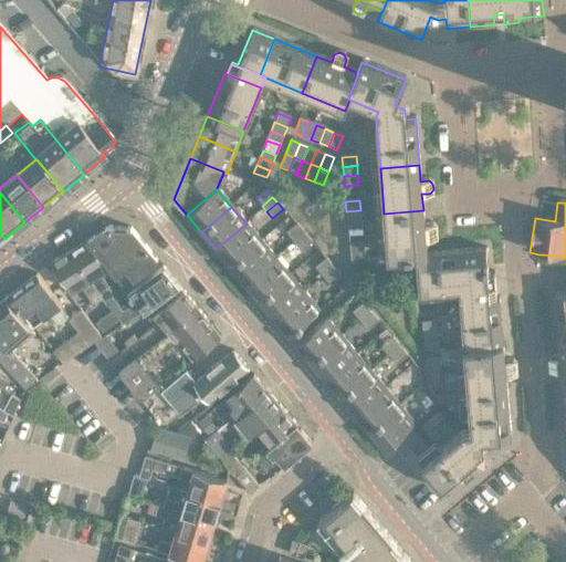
[(346,211),(347,221),(362,220),(360,210),(346,211)]
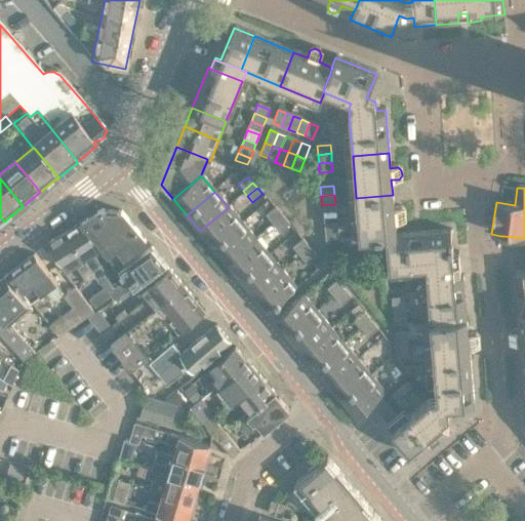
[(378,239),(386,238),(396,237),(395,222),(402,221),(405,217),(405,212),(401,209),(394,209),(393,195),(356,198),(359,240),(360,240),(369,240),(378,239)]
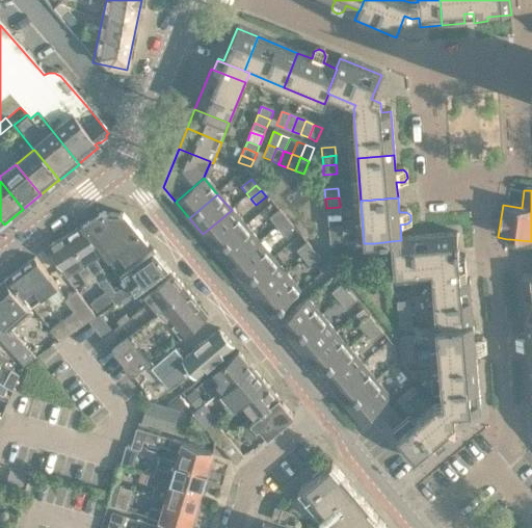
[(326,208),(327,217),(340,216),(340,207),(326,208)]
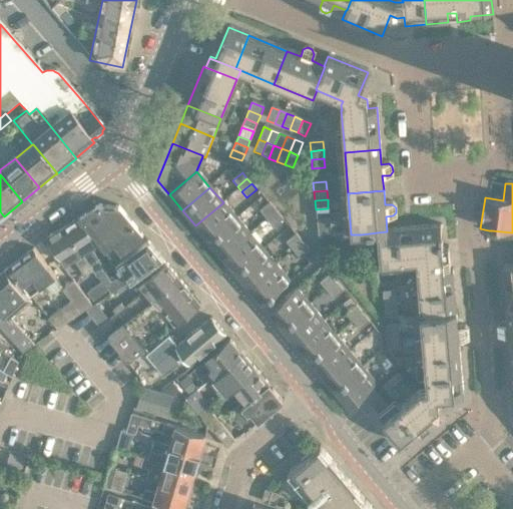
[(236,218),(223,202),(195,225),(208,241),(236,218)]
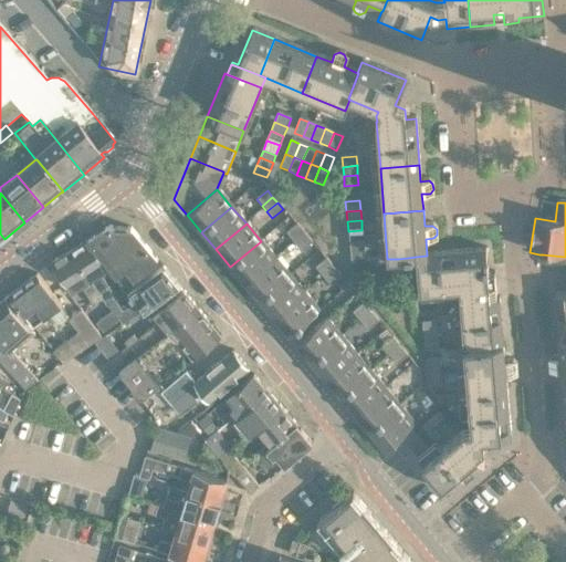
[(302,231),(296,225),(285,235),(291,240),(302,231)]
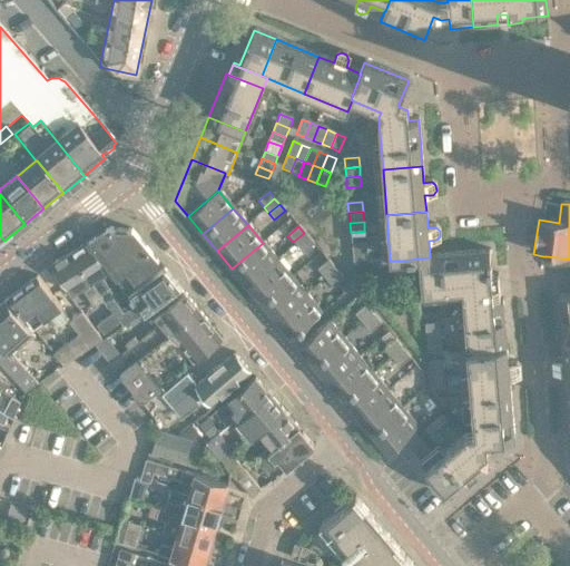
[(109,230),(88,244),(109,272),(128,296),(140,288),(127,270),(138,261),(148,272),(158,264),(131,232),(109,230)]
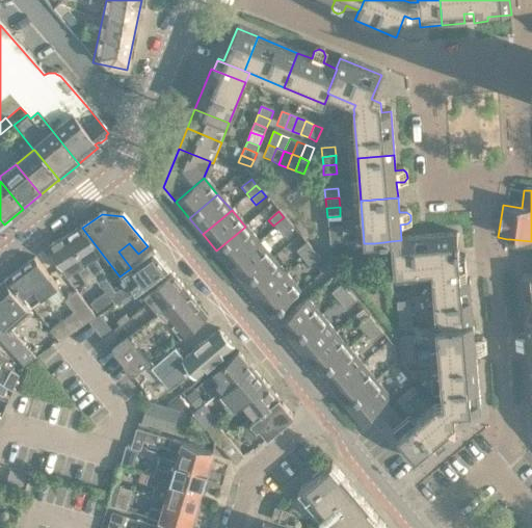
[(288,222),(284,217),(273,226),(277,232),(288,222)]
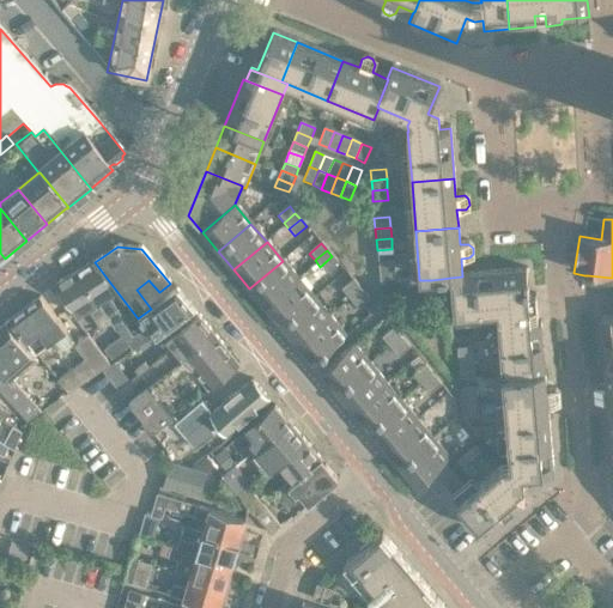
[(338,263),(332,256),(320,267),(326,273),(338,263)]
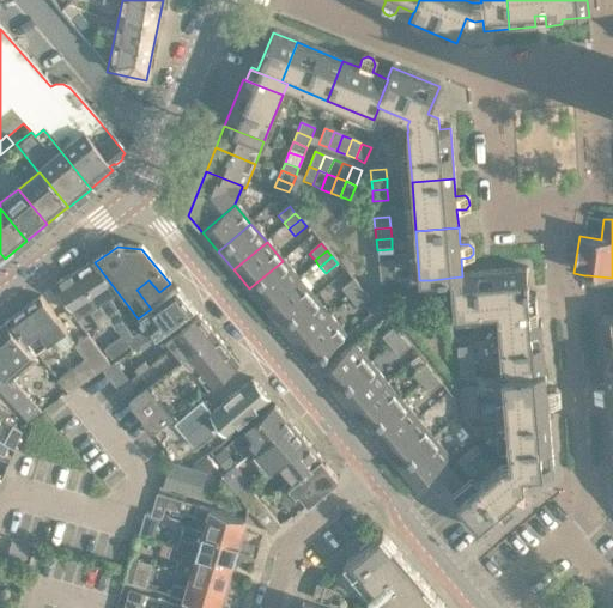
[(298,280),(283,261),(249,289),(265,308),(298,280)]
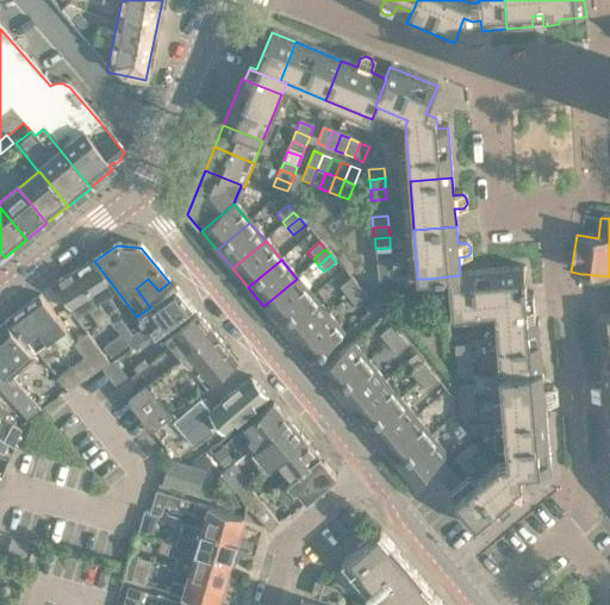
[(110,324),(113,331),(124,324),(106,298),(117,291),(94,261),(74,274),(98,304),(110,324)]
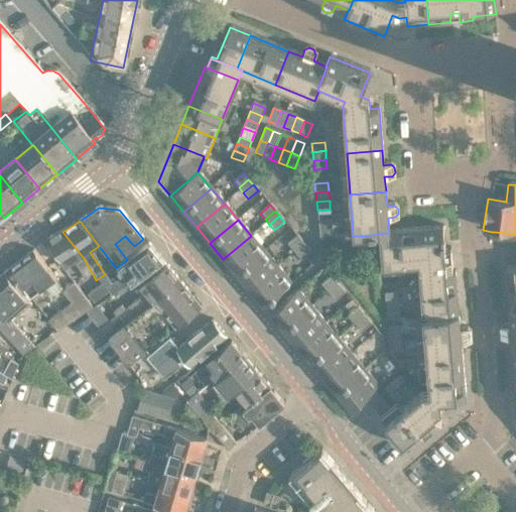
[(318,223),(318,231),(332,230),(331,222),(318,223)]
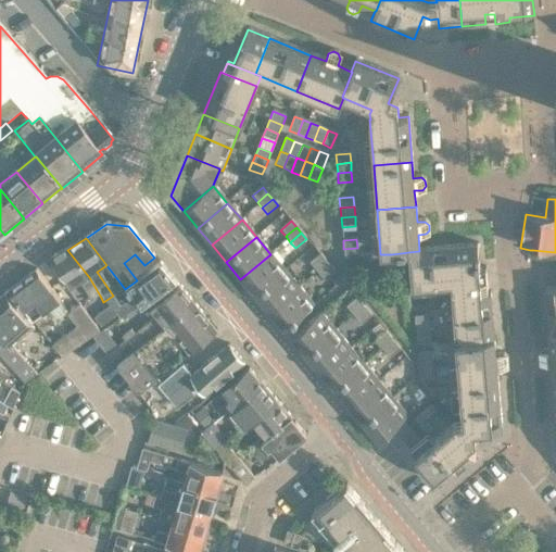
[(477,246),(419,251),(408,252),(412,290),(451,287),(455,343),(494,340),(490,293),(488,295),(485,270),(479,270),(477,246)]
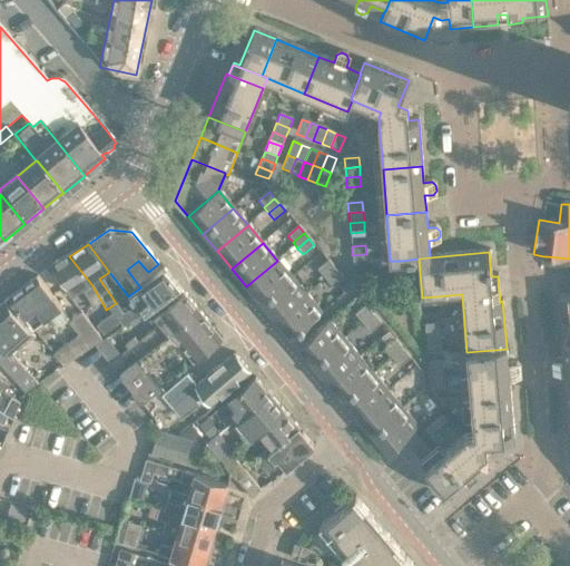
[(352,255),(353,264),(363,263),(367,263),(366,254),(352,255)]
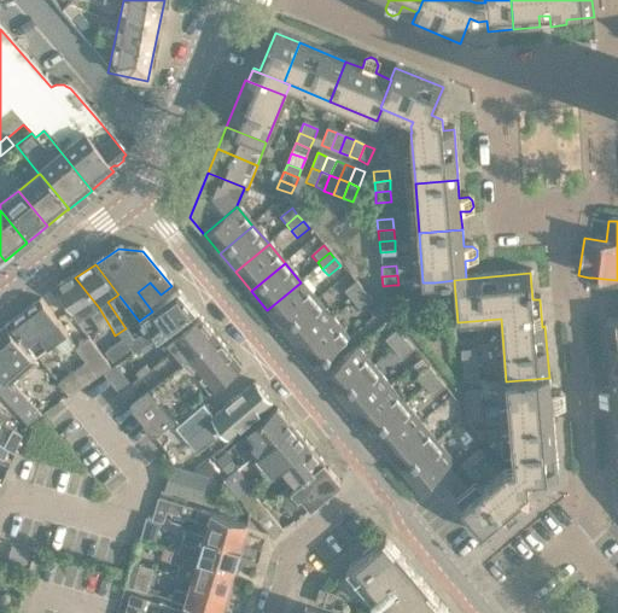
[(101,336),(111,328),(99,308),(75,278),(54,290),(77,321),(88,314),(101,336)]
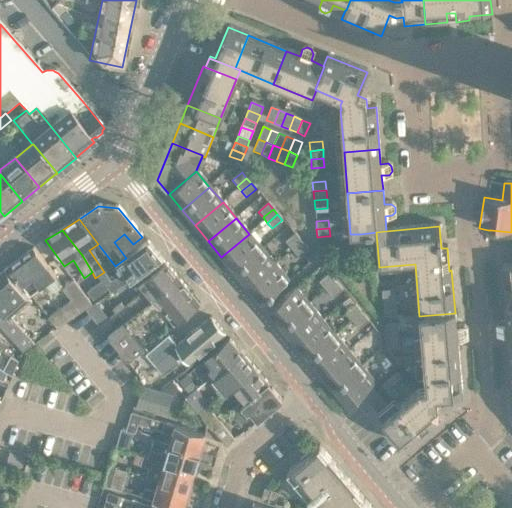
[(369,233),(360,234),(361,247),(370,246),(369,233)]
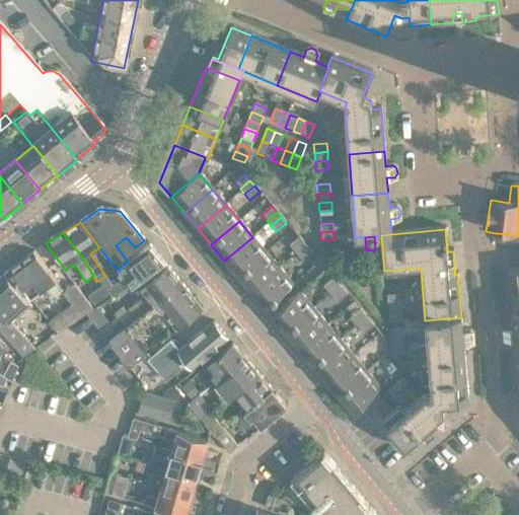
[(266,252),(252,237),(224,261),(238,276),(266,252)]
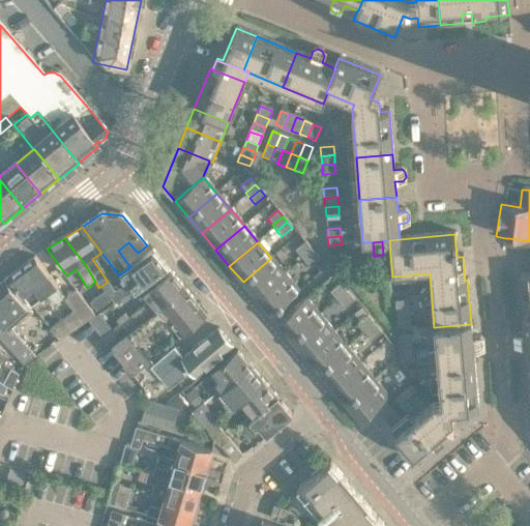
[(363,242),(362,242),(355,243),(356,257),(364,257),(363,242)]
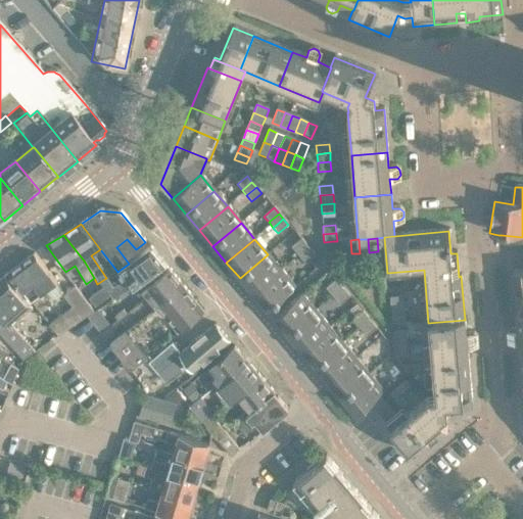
[(368,239),(359,239),(360,253),(369,252),(368,239)]
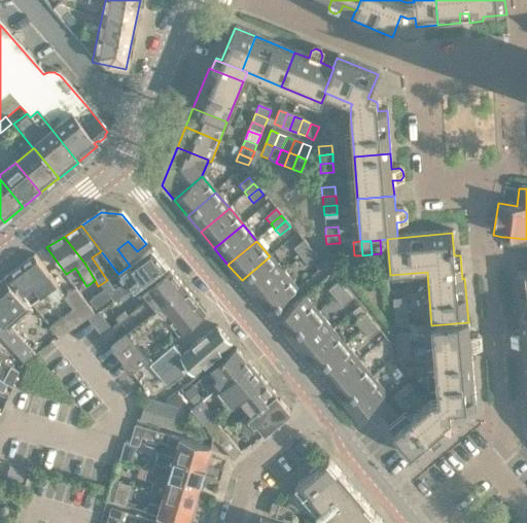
[(308,247),(303,242),(293,250),(297,256),(308,247)]
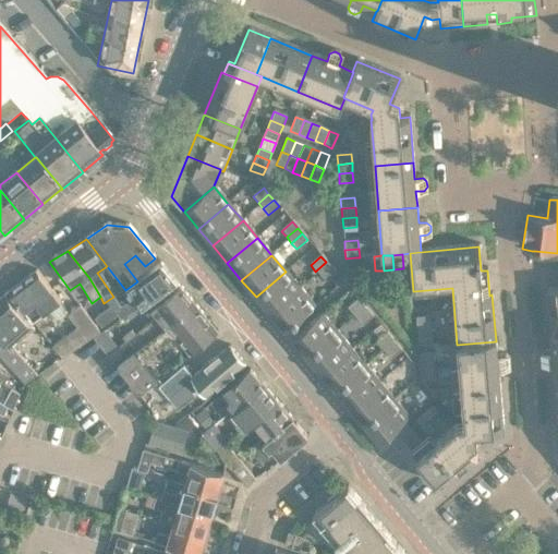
[(374,256),(364,257),(365,272),(375,271),(374,256)]
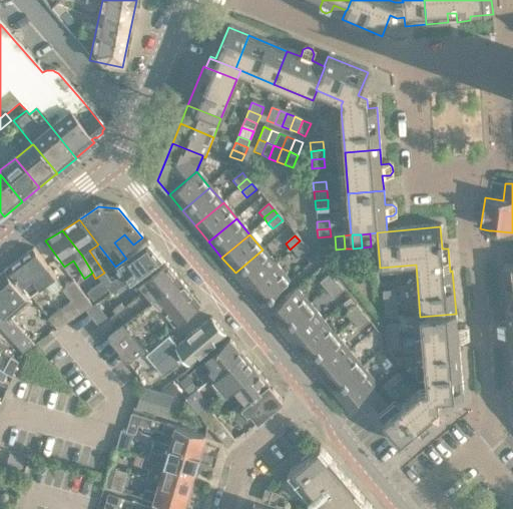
[(318,237),(319,247),(321,250),(328,250),(327,236),(318,237)]
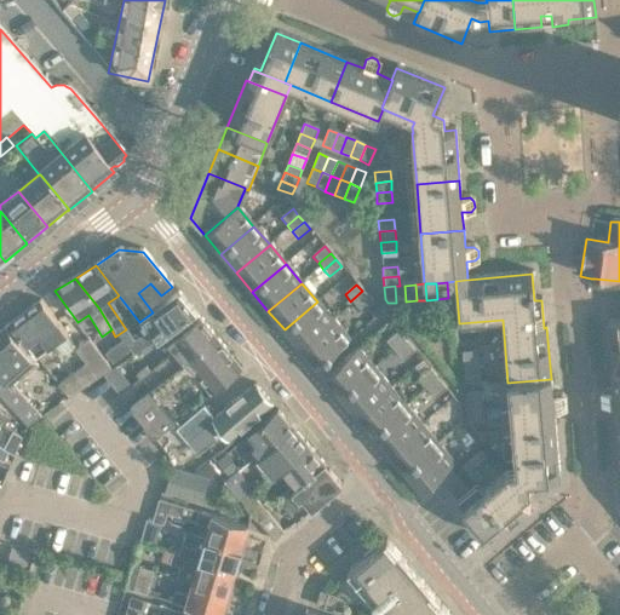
[(400,286),(395,286),(396,303),(406,302),(405,286),(400,286)]
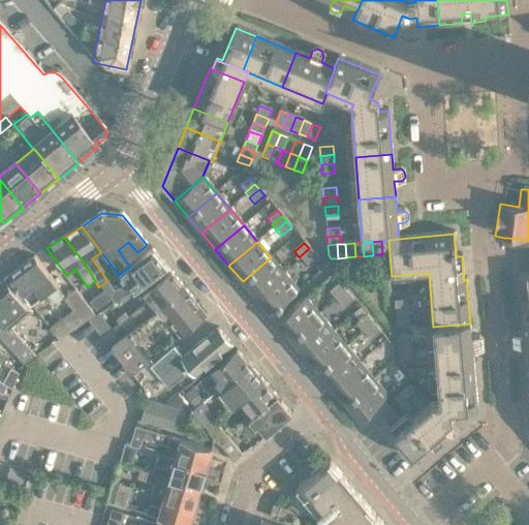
[(314,254),(309,248),(299,257),(304,263),(314,254)]
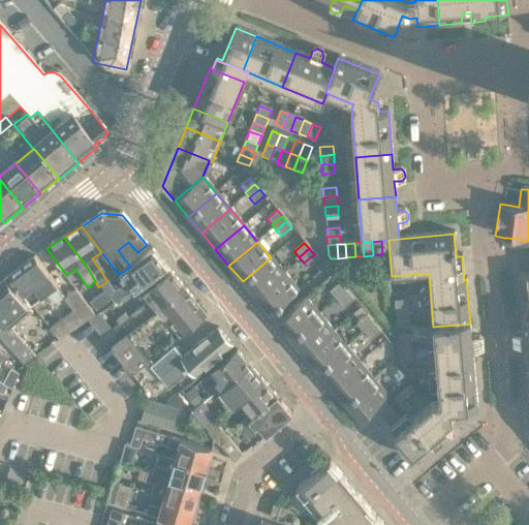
[(127,285),(133,294),(134,295),(167,270),(151,250),(130,267),(119,275),(127,285)]
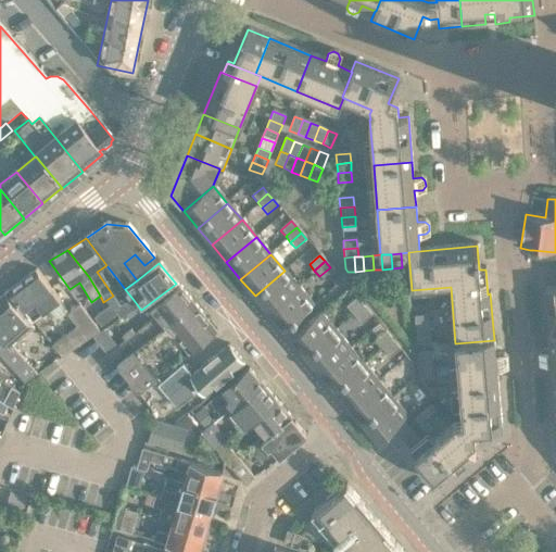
[(324,283),(328,279),(335,273),(330,267),(319,276),(324,283)]
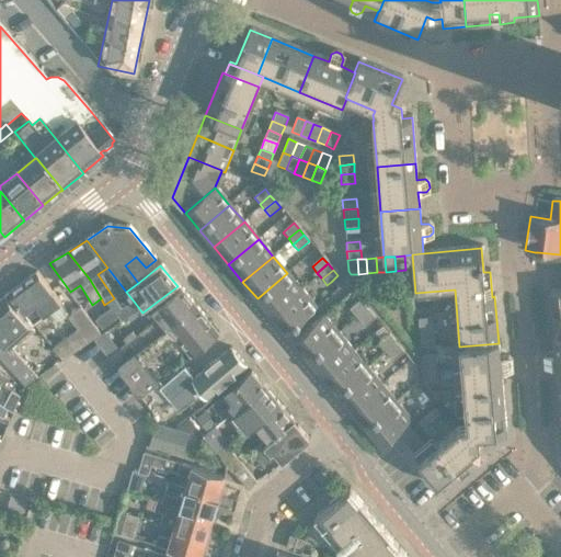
[(301,291),(287,273),(258,298),(272,316),(301,291)]
